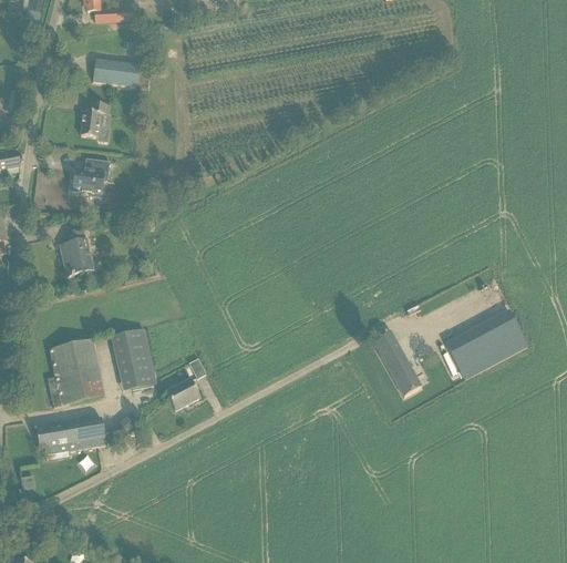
[(35,37),(38,20),(39,20),(42,0),(28,0),(26,18),(30,19),(29,30),(28,36),(35,37)]
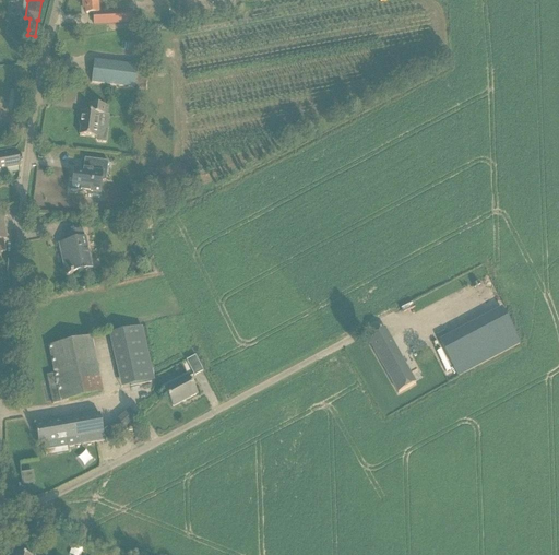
[(83,0),(83,4),(84,4),(84,9),(91,9),(99,8),(99,1),(105,0),(83,0)]
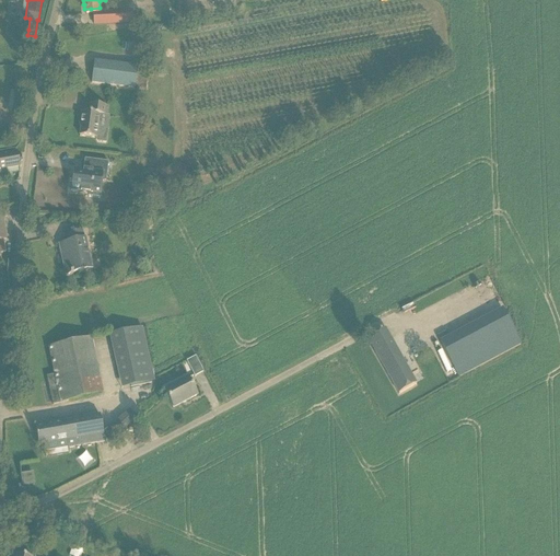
[(132,22),(131,7),(100,8),(91,9),(92,23),(132,22)]
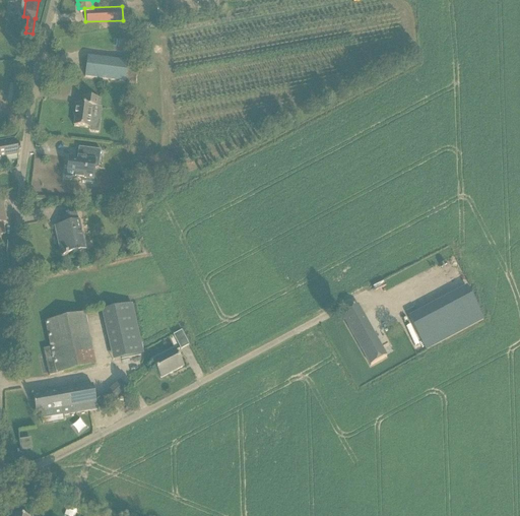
[(84,74),(94,75),(125,79),(128,59),(87,54),(84,74)]
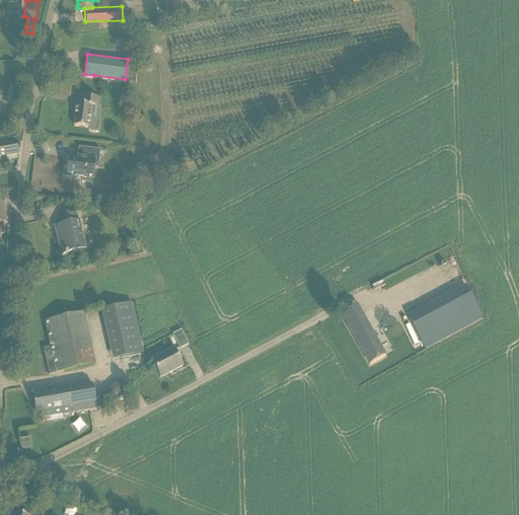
[(74,115),(73,123),(88,125),(88,127),(90,128),(97,129),(99,116),(90,115),(92,103),(97,103),(98,95),(82,93),(81,101),(75,100),(73,115),(74,115)]
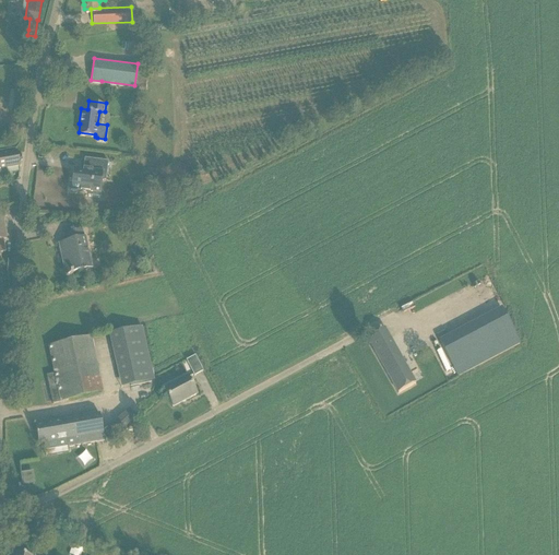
[(0,170),(1,176),(3,177),(9,176),(7,165),(20,163),(16,148),(0,150),(0,170)]
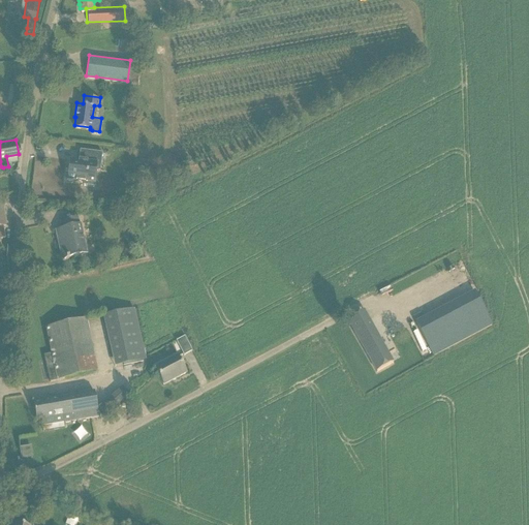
[(83,180),(83,183),(94,185),(95,181),(94,181),(96,168),(99,168),(102,150),(80,147),(79,158),(69,157),(67,178),(83,180)]
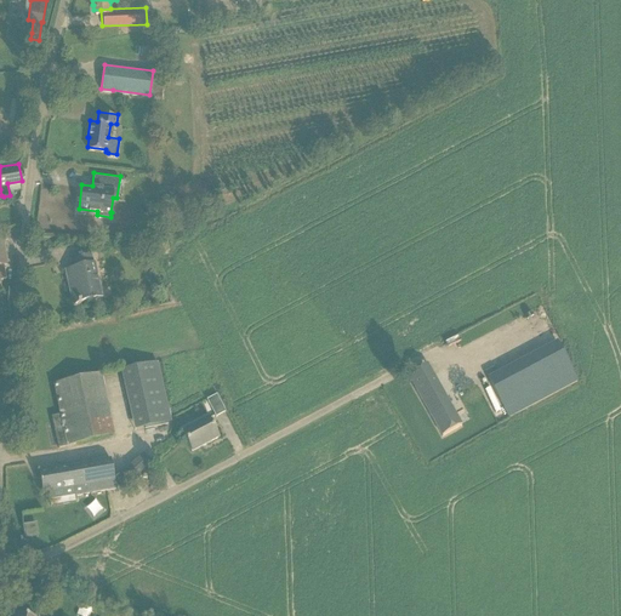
[(73,266),(66,267),(73,301),(96,296),(92,284),(98,283),(93,262),(92,262),(91,252),(70,257),(73,266)]
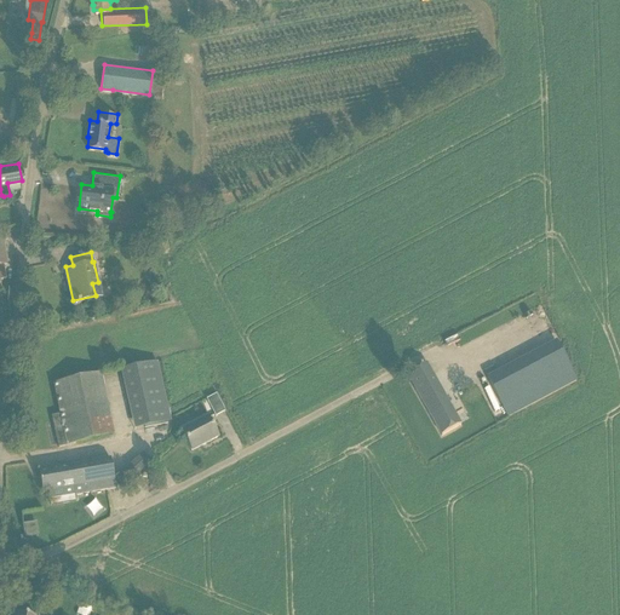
[(487,374),(493,385),(507,414),(577,378),(556,338),(487,374)]
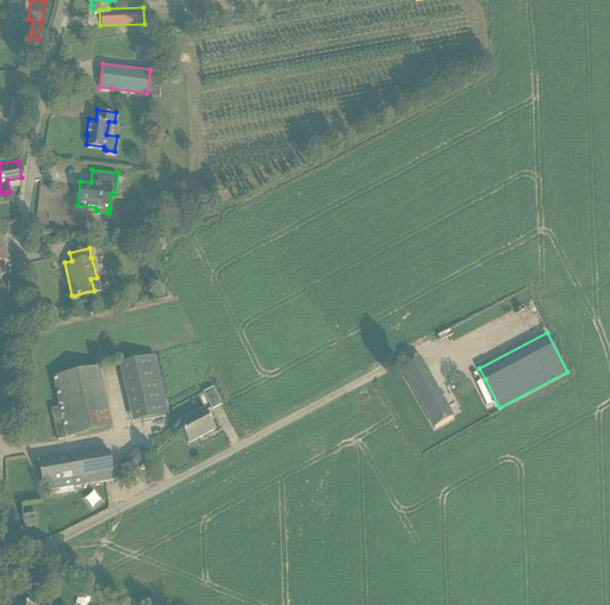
[(119,361),(132,419),(168,411),(155,353),(122,360),(119,361)]
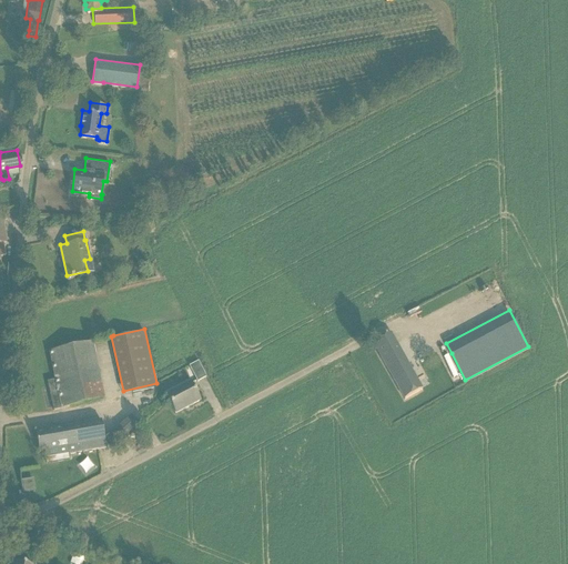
[(391,330),(373,340),(377,350),(404,396),(422,386),(422,385),(411,365),(396,340),(391,330)]
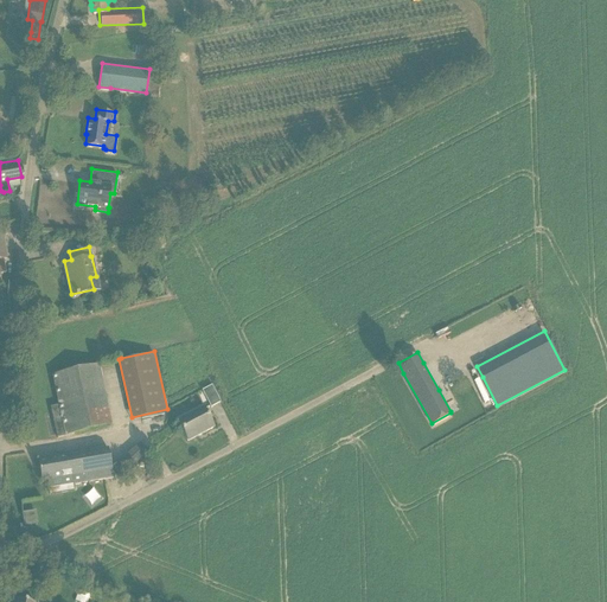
[(96,363),(64,370),(52,372),(58,402),(50,404),(57,435),(112,422),(100,363),(96,363)]
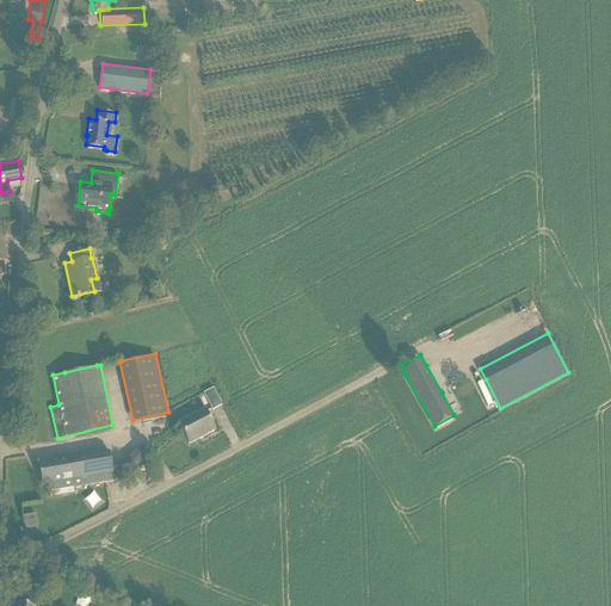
[(203,390),(211,407),(222,402),(213,384),(203,390)]
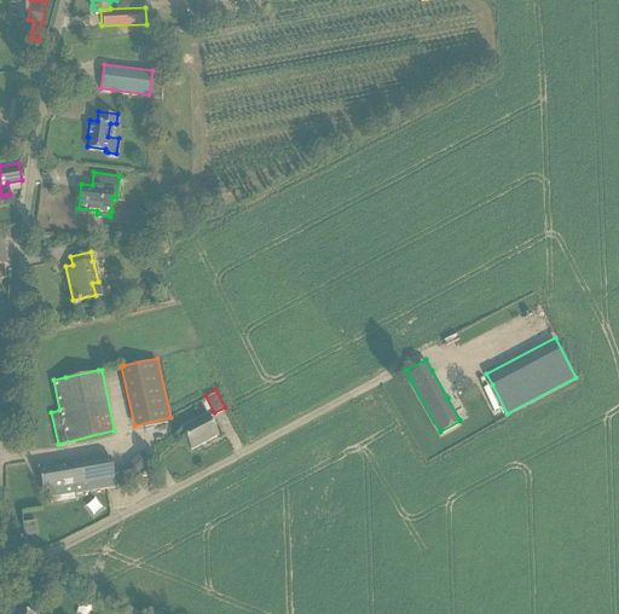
[(180,427),(191,446),(219,432),(208,412),(180,427)]
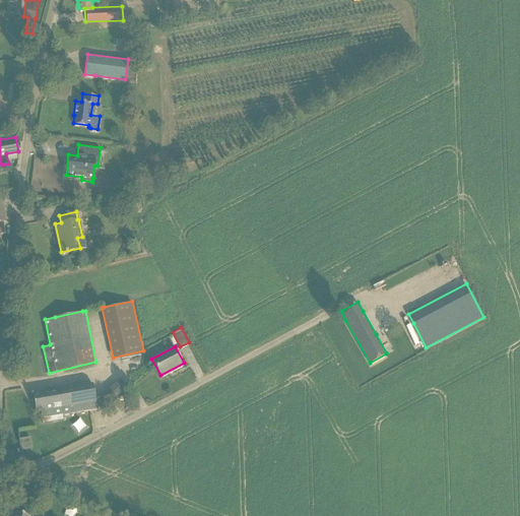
[(69,375),(96,369),(95,364),(68,370),(69,375)]
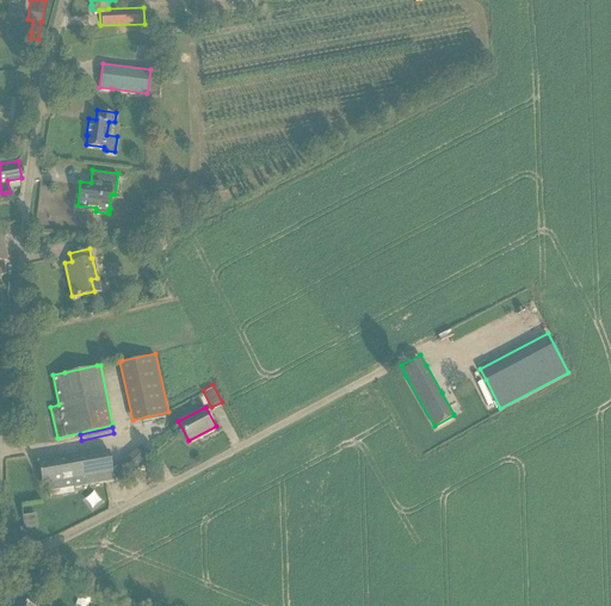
[(139,445),(113,467),(123,477),(148,456),(139,445)]
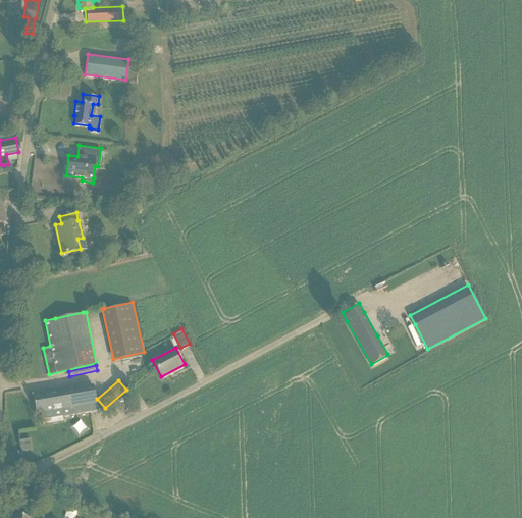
[(43,393),(33,395),(36,412),(52,409),(53,416),(97,408),(93,383),(43,393)]
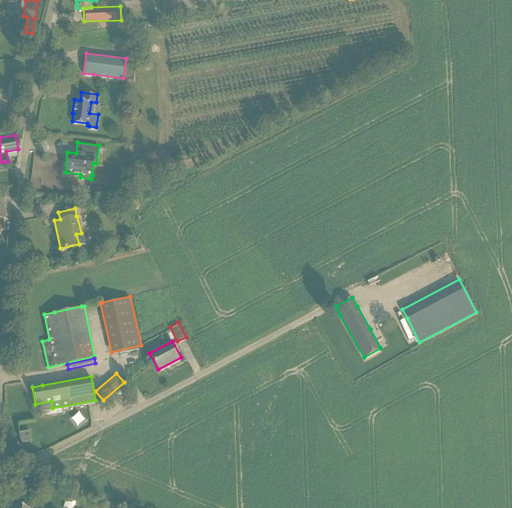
[(20,429),(21,440),(33,439),(32,428),(20,429)]
